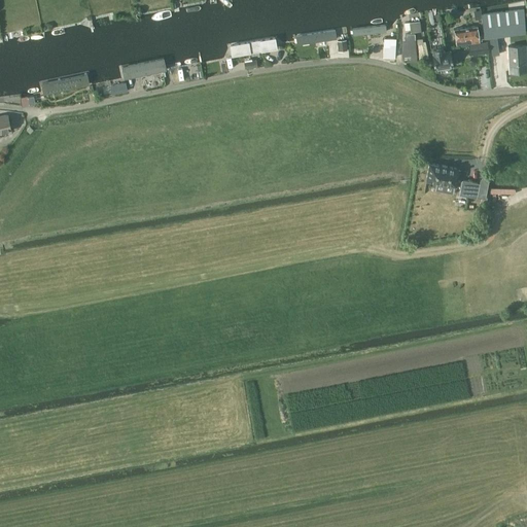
[(525,8),(481,13),(482,19),(484,38),(489,37),(491,55),(499,54),(497,36),(526,33),(525,8)]
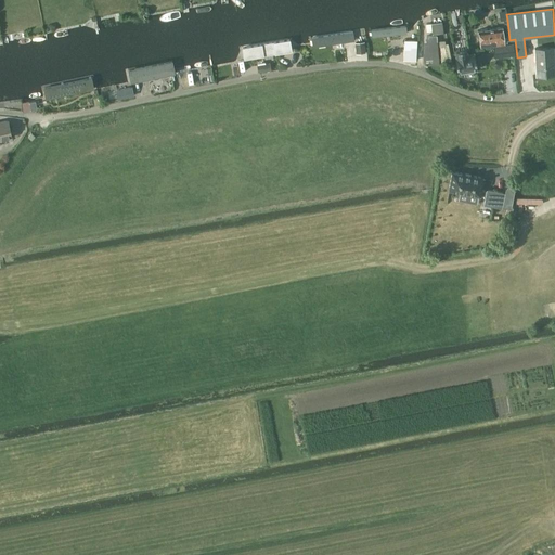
[(430,24),(425,24),(426,31),(431,31),(433,34),(443,33),(442,22),(430,24)]
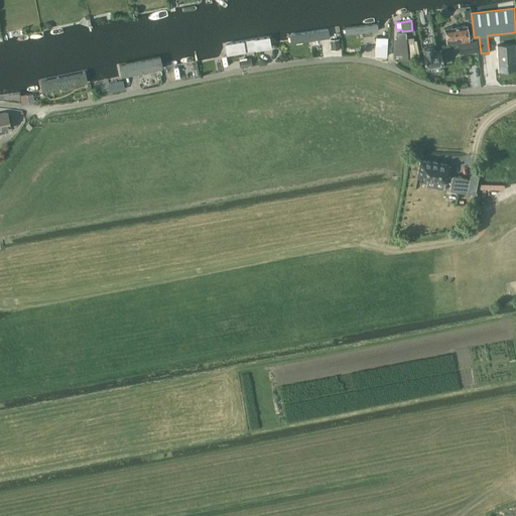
[(344,26),(345,36),(378,32),(377,22),(344,26)]
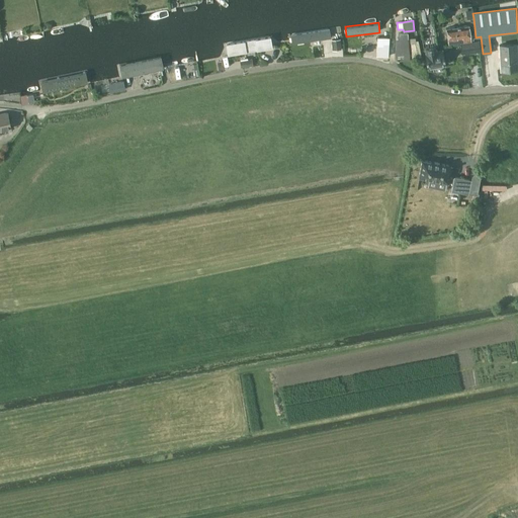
[(469,25),(446,28),(448,45),(460,44),(471,41),(469,25)]
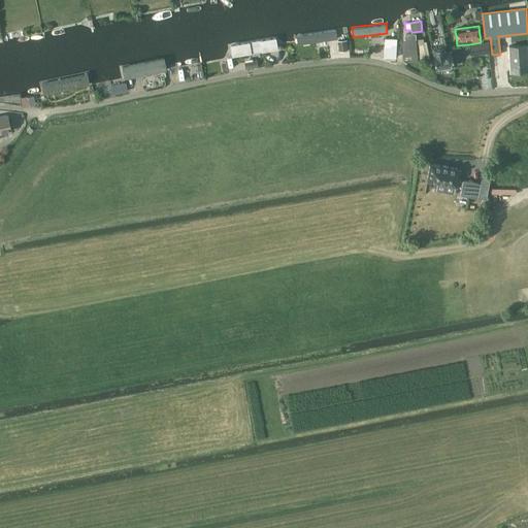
[(296,33),(298,45),(337,39),(335,28),(296,33)]
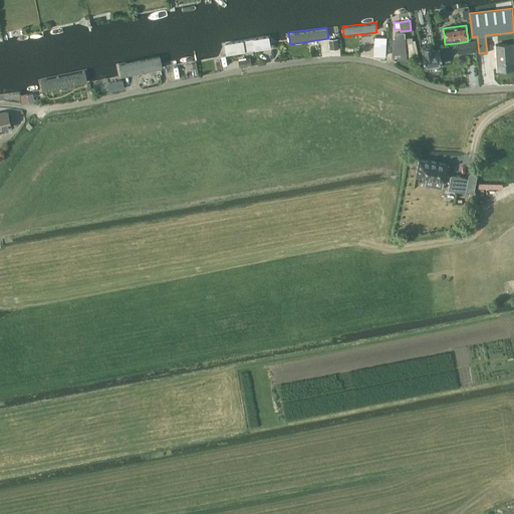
[(407,60),(405,39),(405,33),(395,34),(395,40),(392,40),(394,61),(407,60)]
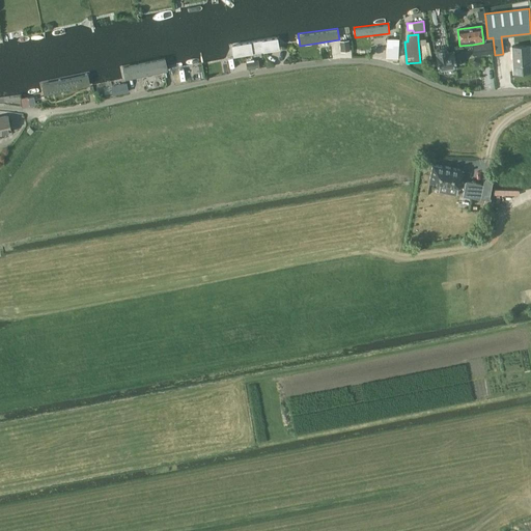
[(230,45),(232,58),(282,50),(279,36),(230,45)]
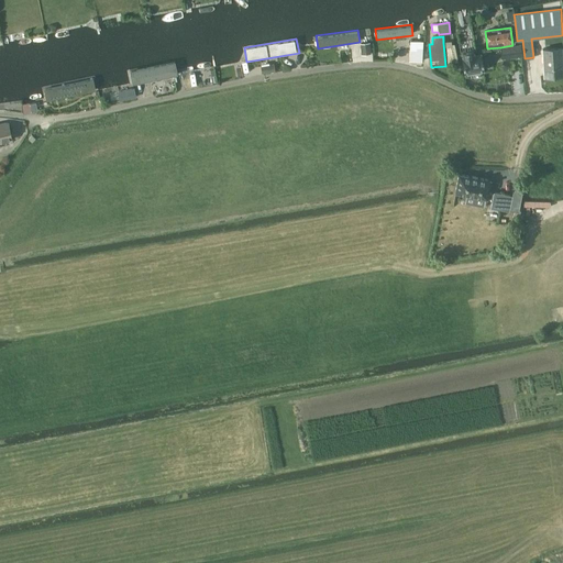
[(410,41),(409,61),(422,62),(423,42),(410,41)]
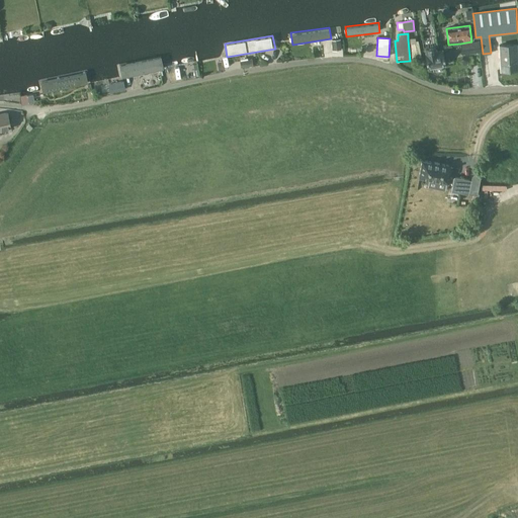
[(341,49),(339,38),(331,39),(333,50),(341,49)]
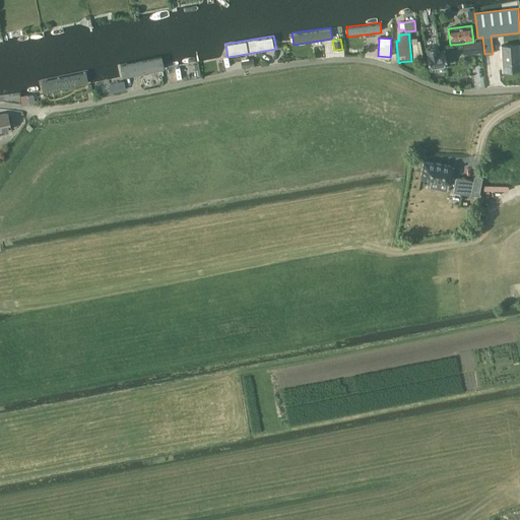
[(462,44),(463,55),(482,52),(481,41),(473,42),(462,44)]
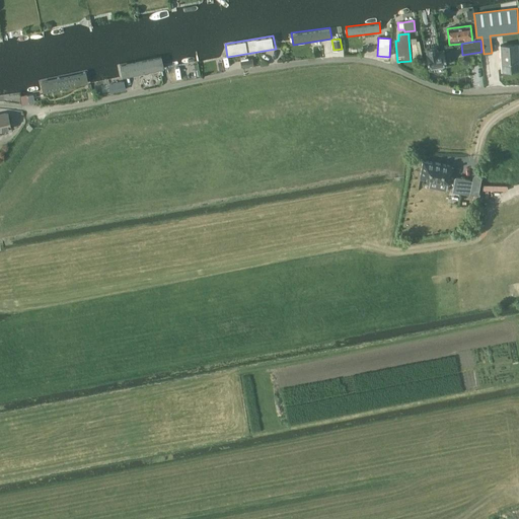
[(501,71),(518,70),(518,59),(518,44),(499,45),(501,71)]
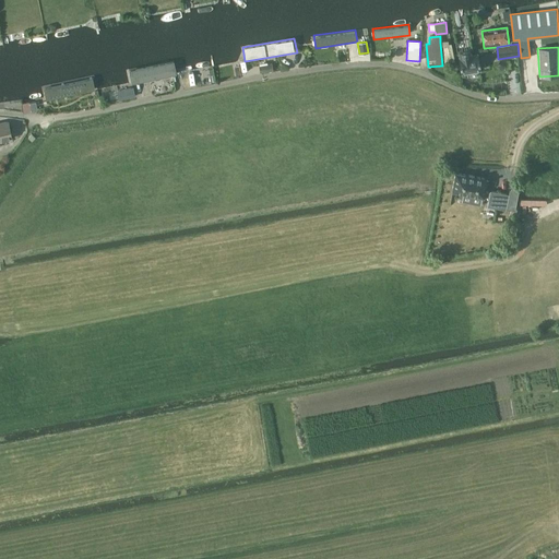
[(477,52),(471,54),(470,49),(458,51),(461,73),(480,70),(477,52)]
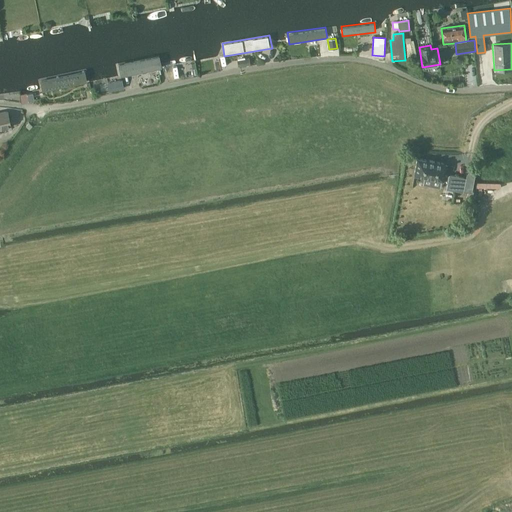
[(123,61),(126,76),(165,68),(163,53),(123,61)]
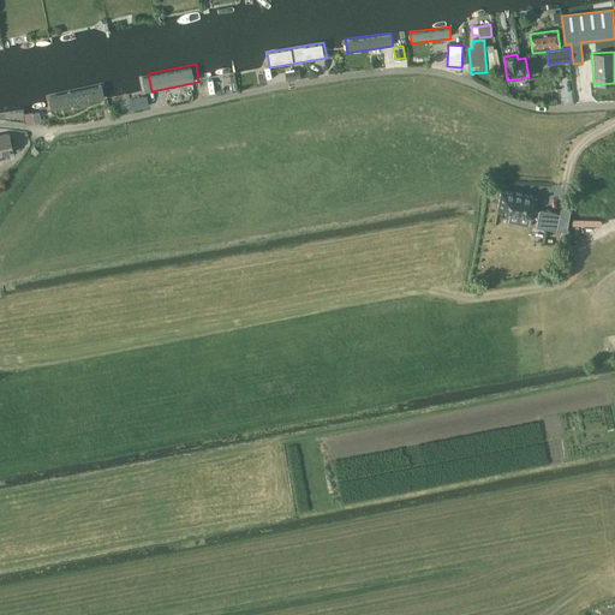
[(299,70),(285,72),(286,79),(300,77),(299,70)]
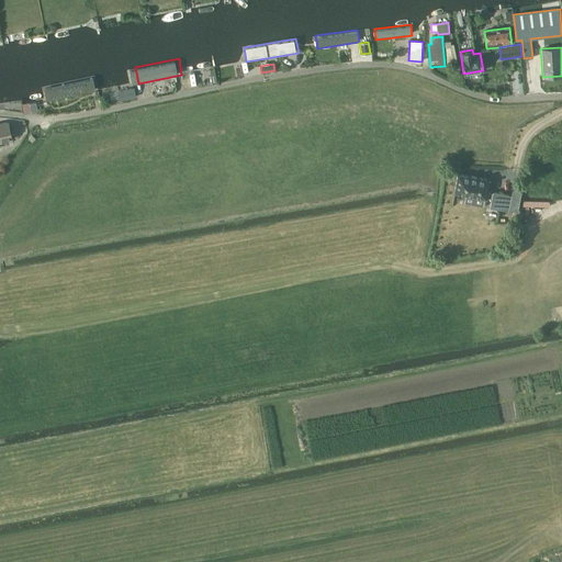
[(47,82),(51,98),(98,89),(94,74),(47,82)]
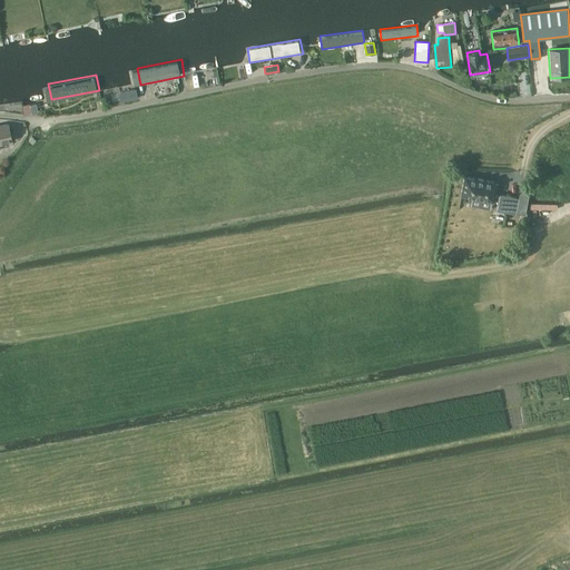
[(138,98),(135,88),(119,92),(121,101),(138,98)]
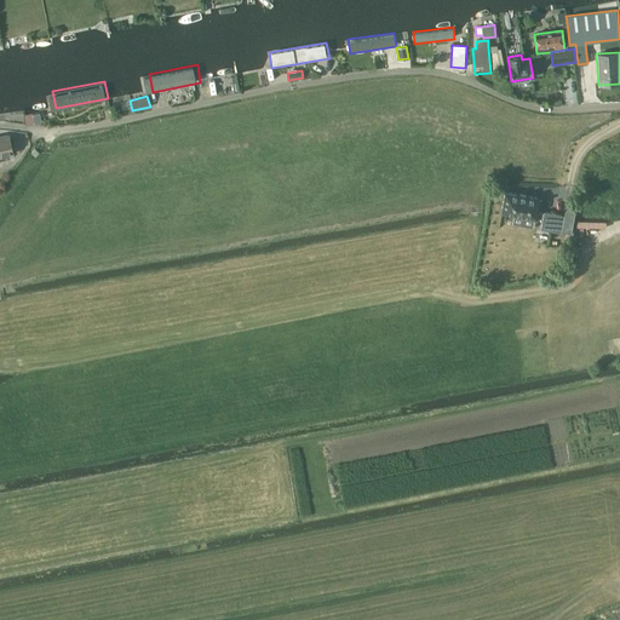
[(0,158),(13,155),(9,135),(0,136),(0,158)]
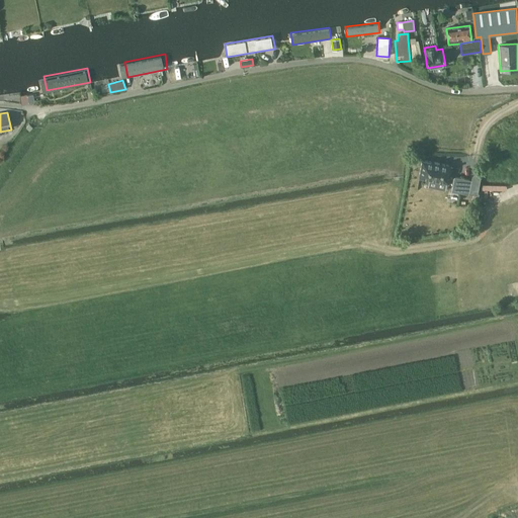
[(451,166),(422,160),(419,177),(448,182),(451,166)]
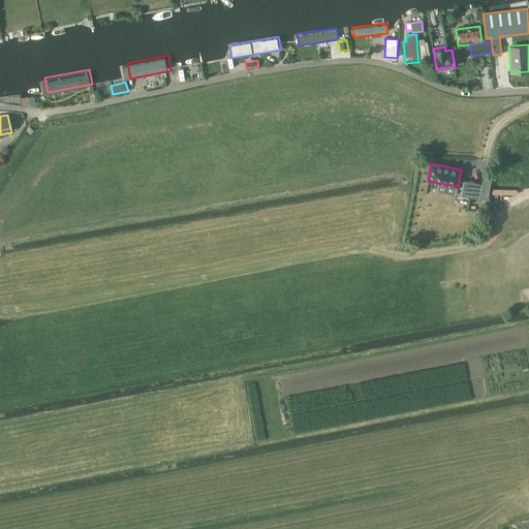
[(459,181),(458,185),(463,186),(461,195),(478,198),(480,184),(464,180),(463,182),(459,181)]
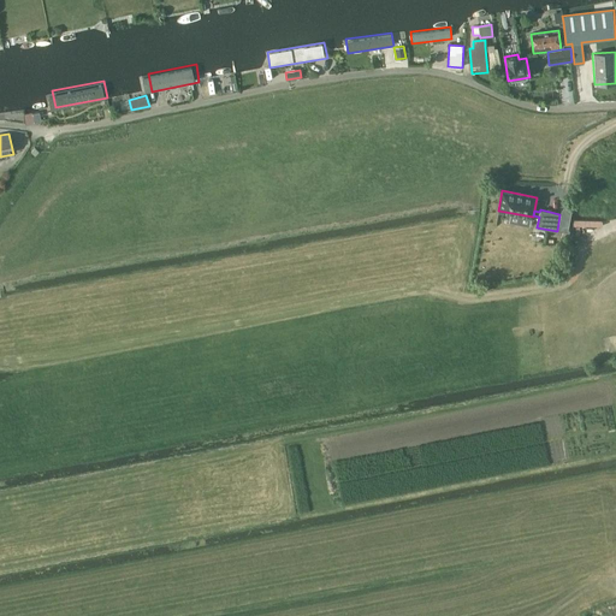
All buildings are outlined.
